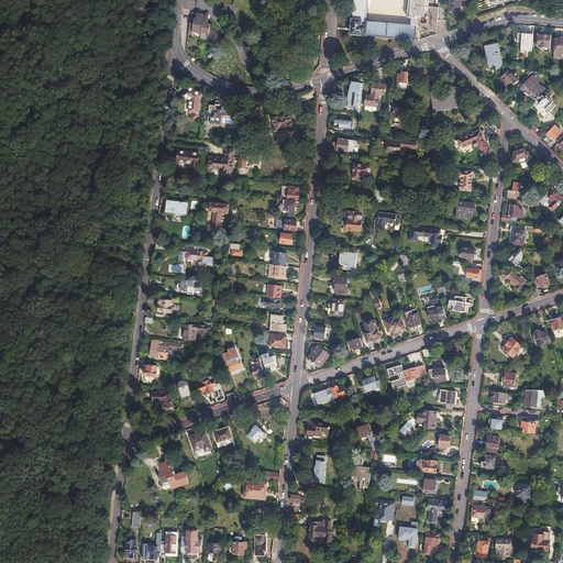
[(416,32),(418,0),(408,0),(407,18),(411,18),(411,25),(366,21),(366,20),(367,0),(353,0),(352,17),(349,17),(348,25),(351,25),(351,34),(416,40),(416,32)]
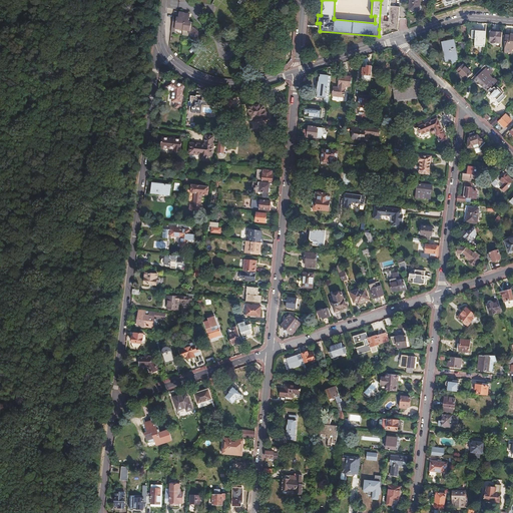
[(391,0),(381,0),(379,29),(398,30),(400,7),(391,6),(391,0)]
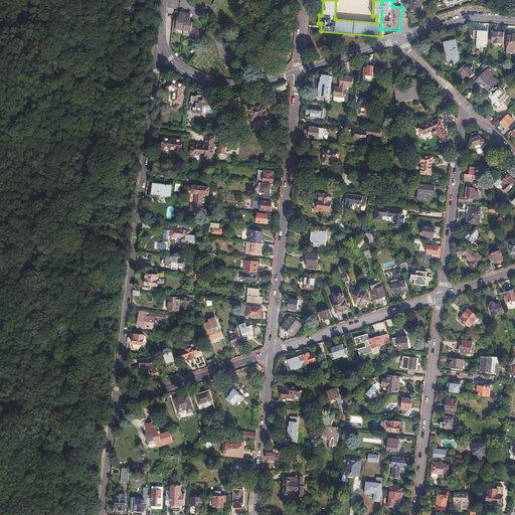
[(421,5),(421,0),(410,0),(410,10),(410,12),(411,13),(412,13),(414,13),(415,12),(416,11),(420,11),(421,10),(421,9),(422,7),(421,5)]
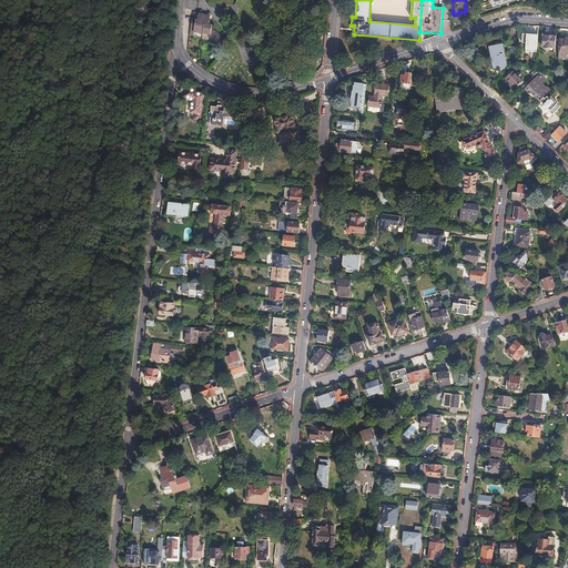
[(211,38),(221,46),(224,39),(213,29),(213,26),(210,24),(211,16),(199,14),(198,20),(192,19),(191,29),(194,29),(194,33),(211,36),(211,38)]
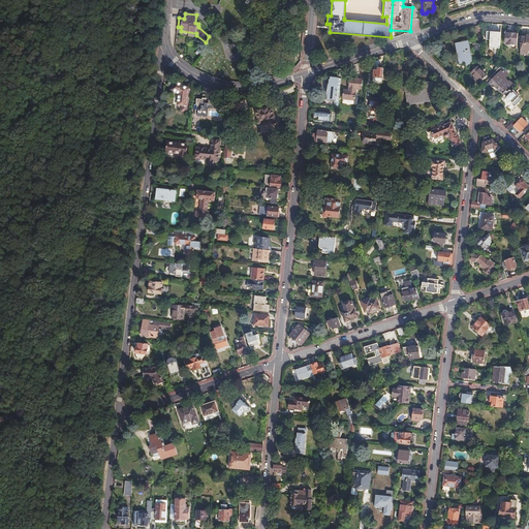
[(500,49),(501,33),(487,32),(486,40),(490,40),(489,49),(500,49)]
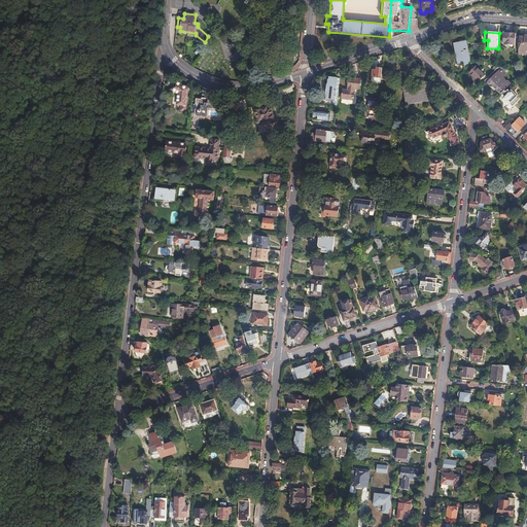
[(515,44),(516,34),(502,33),(501,44),(515,44)]
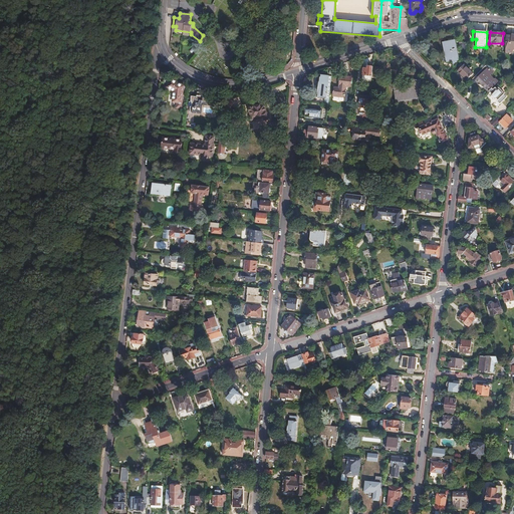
[(513,49),(513,36),(506,36),(505,52),(513,53),(513,50),(513,49)]
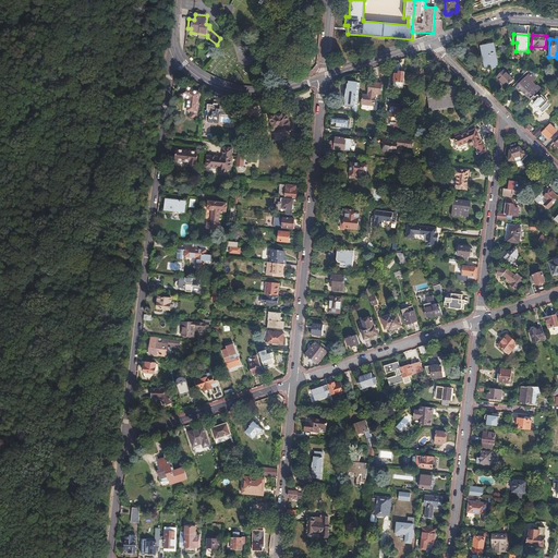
[(498,65),(494,44),(481,46),(484,63),(481,64),(481,65),(481,68),(483,68),(485,68),(492,67),(492,69),(493,71),(498,65)]
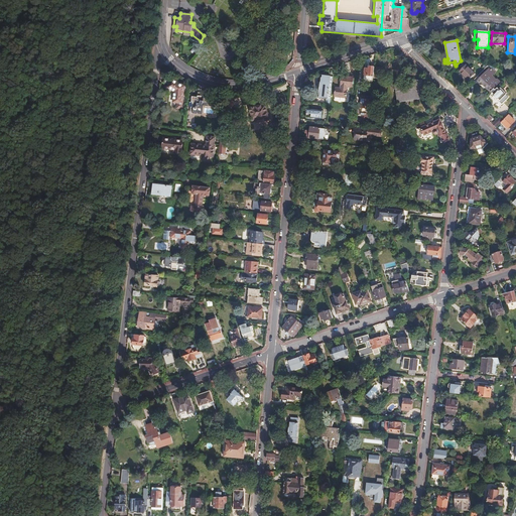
[(489,65),(478,77),(480,79),(478,82),(481,85),(482,84),(490,92),(491,92),(497,85),(500,82),(497,79),(496,80),(492,76),(495,73),(494,72),(497,69),(489,65)]
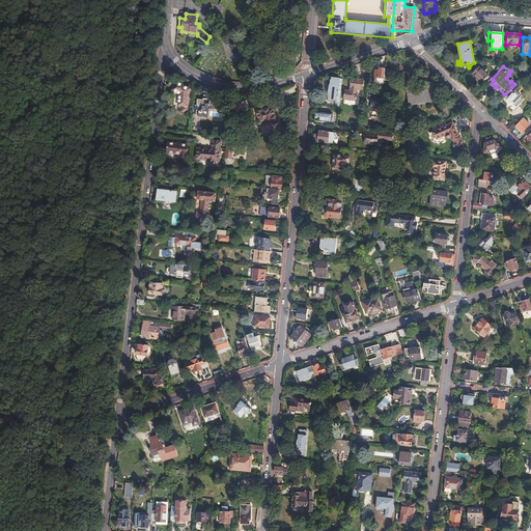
[(490,77),(479,67),(473,74),(482,84),(490,77)]
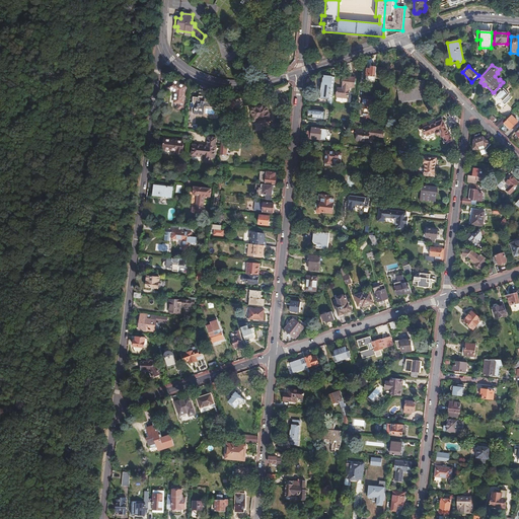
[(375,79),(376,68),(371,67),(371,69),(367,68),(366,79),(375,80),(375,79)]
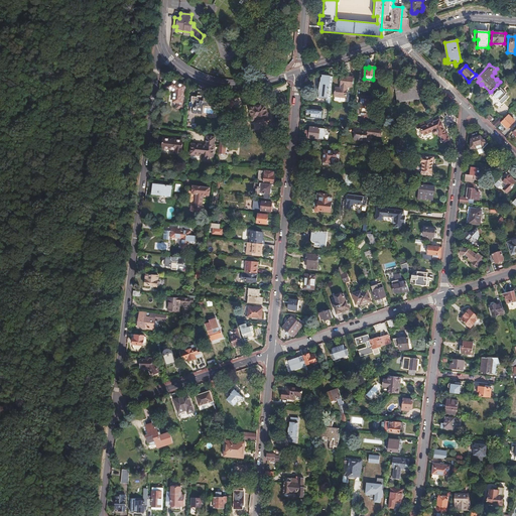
[(382,69),(374,68),(373,79),(381,80),(382,69)]
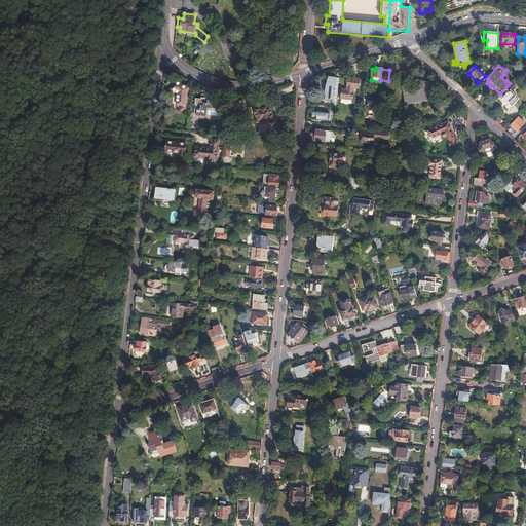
[(334,101),(336,78),(329,77),(329,79),(328,79),(327,84),(326,84),(326,96),(326,100),(334,101)]
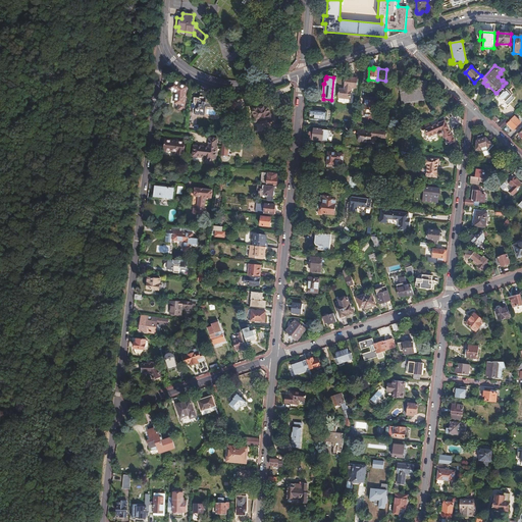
[(356,89),(357,80),(346,79),(345,90),(338,90),(337,99),(350,100),(351,89),(356,89)]
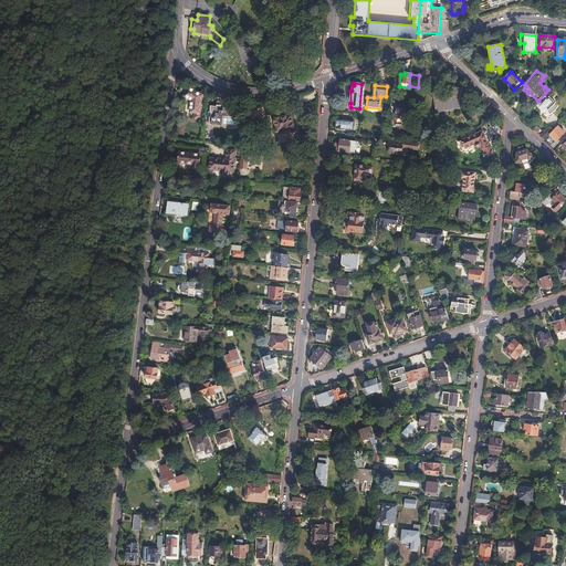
[(191,113),(197,114),(202,115),(205,101),(202,100),(205,95),(191,88),(190,90),(182,86),(179,92),(188,96),(187,98),(194,101),(191,113)]
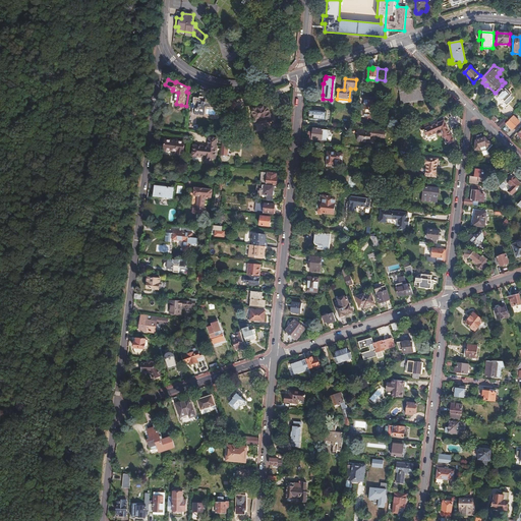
[(426,98),(424,83),(416,82),(417,90),(411,91),(411,90),(407,91),(405,80),(396,81),(397,90),(401,90),(403,101),(426,98)]
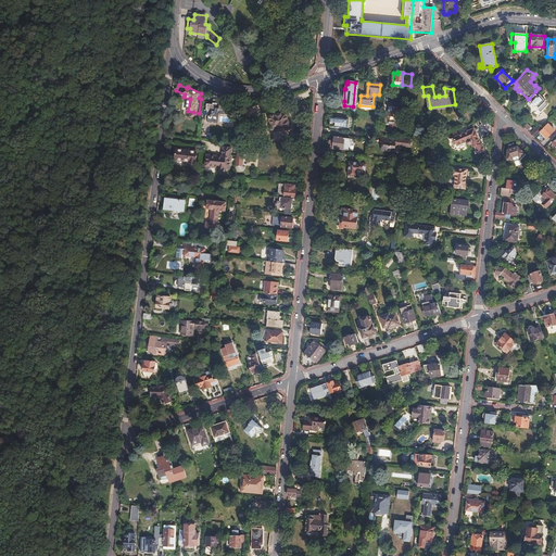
[(538,93),(535,91),(529,99),(530,100),(529,101),(531,103),(530,104),(530,105),(530,106),(531,109),(532,109),(534,109),(536,108),(538,110),(541,106),(546,101),(539,95),(538,97),(535,95),(538,93)]
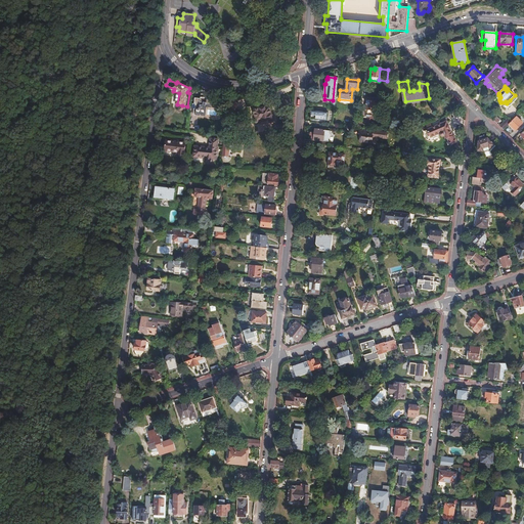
[(222,110),(223,100),(195,97),(193,115),(206,117),(207,107),(222,110)]
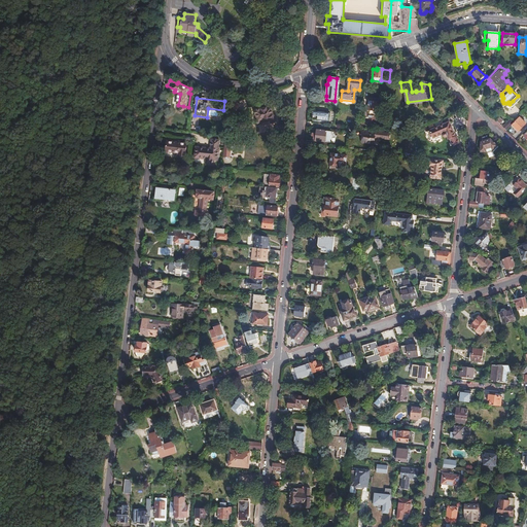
[(237,103),(237,101),(229,100),(229,104),(230,104),(230,106),(231,106),(231,112),(237,113),(239,103),(237,103)]
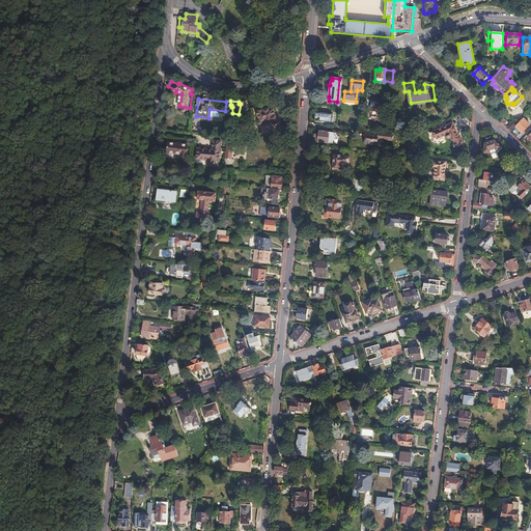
[(381,111),(382,103),(372,102),(371,110),(372,110),(370,122),(379,123),(380,116),(376,116),(378,111),(381,111)]
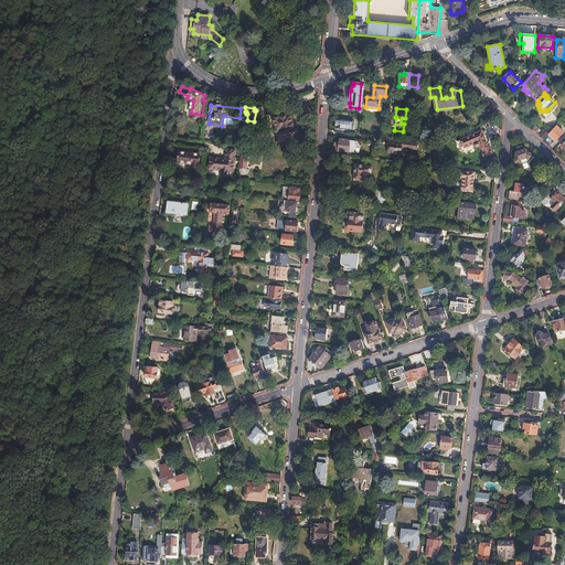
[(292,124),(291,115),(274,118),(275,125),(276,129),(274,130),(274,131),(275,132),(276,134),(277,134),(278,134),(279,131),(280,131),(280,135),(295,132),(294,128),(295,127),(294,125),(292,124)]
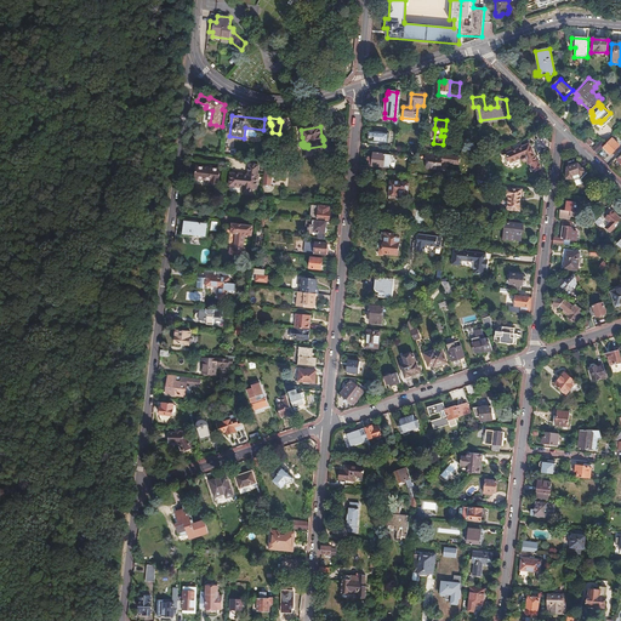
[(387,143),(388,134),(369,131),(368,141),(387,143)]
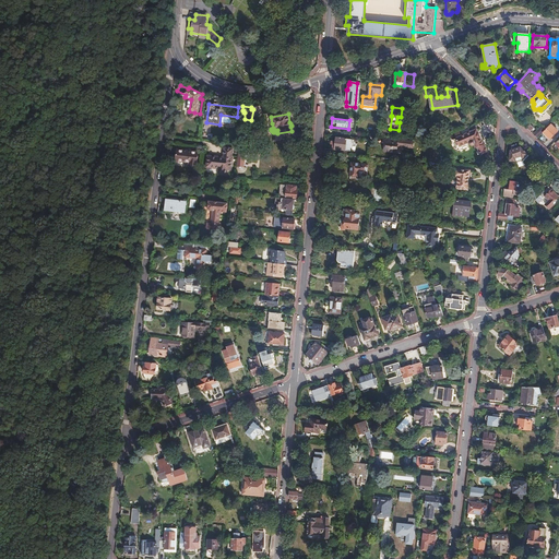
[(528,120),(523,126),(526,129),(527,128),(532,132),(534,129),(531,126),(532,123),(528,120)]
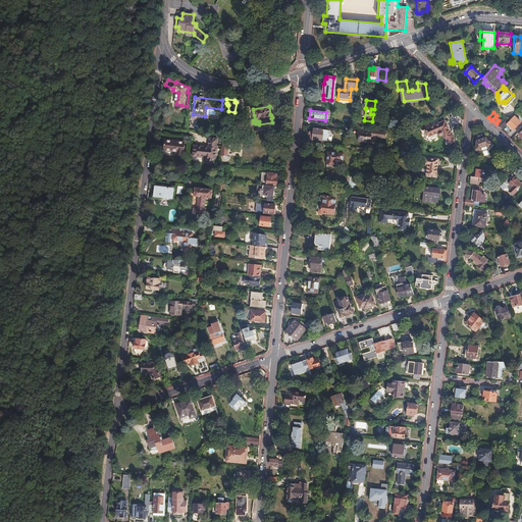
[(520,122),(514,116),(505,124),(511,131),(512,128),(513,129),(520,122)]
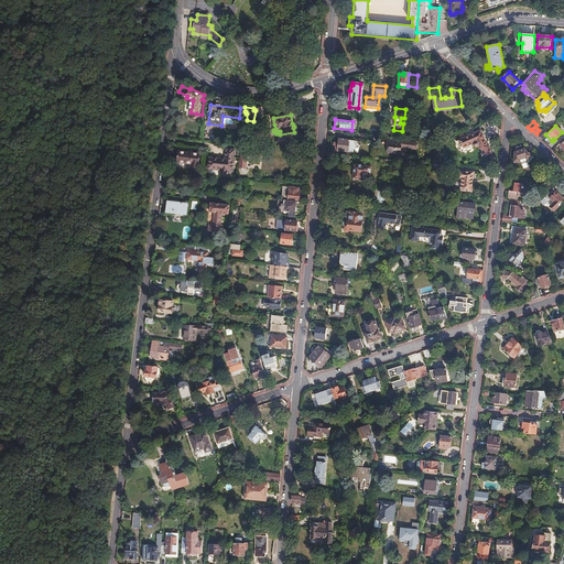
[(487,145),(480,129),(456,140),(458,148),(463,145),(463,147),(474,142),(475,143),(476,144),(478,143),(480,148),(481,148),(484,155),(490,152),(488,145),(487,145)]
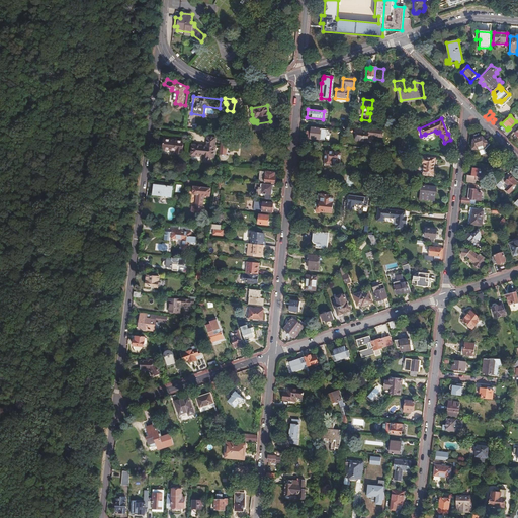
[(504,120),(501,118),(495,124),(497,127),(504,120)]
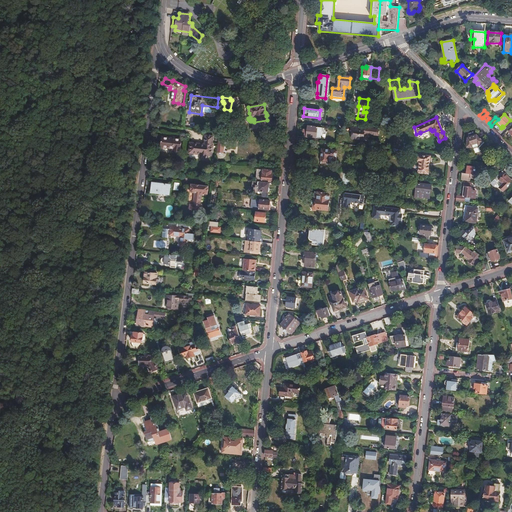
[(320,139),(321,128),(307,127),(307,130),(304,130),(303,137),(320,139)]
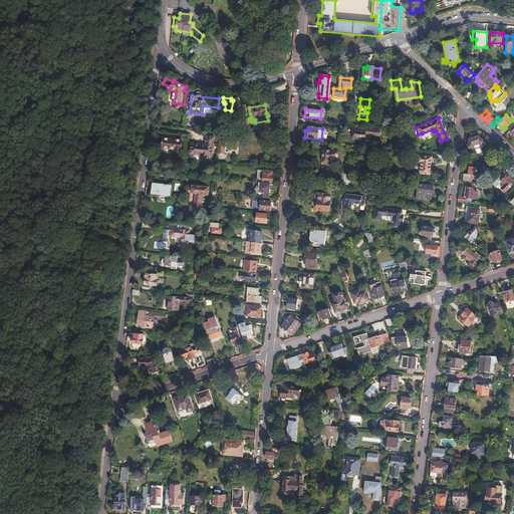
[(364,140),(365,129),(354,127),(353,139),(364,140)]
